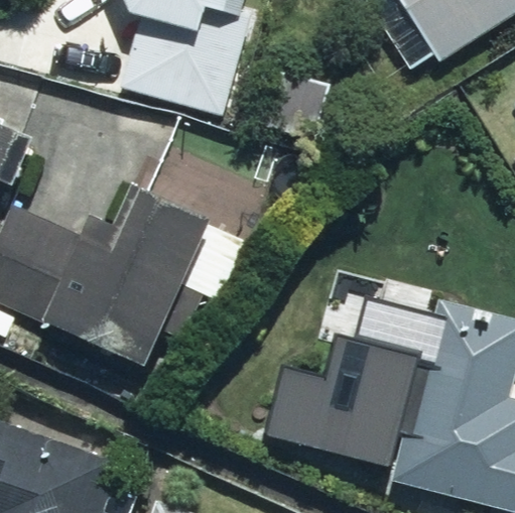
[(250,16),(234,12),(237,0),(135,0),(137,4),(114,86),(223,115),(250,16)]
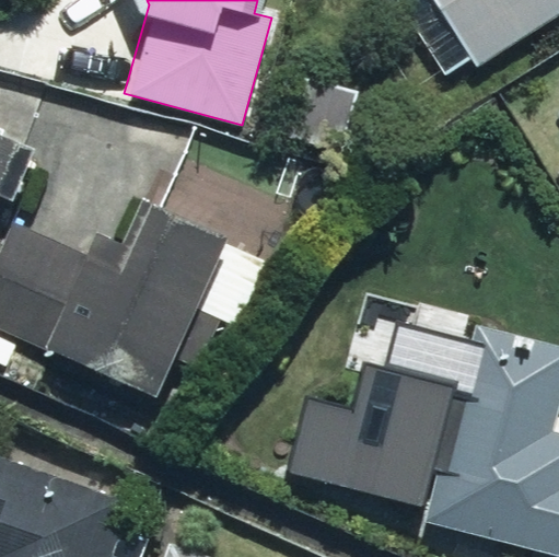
[(396,0),(441,79),(474,60),(491,89),(558,49),(558,0),(396,0)]
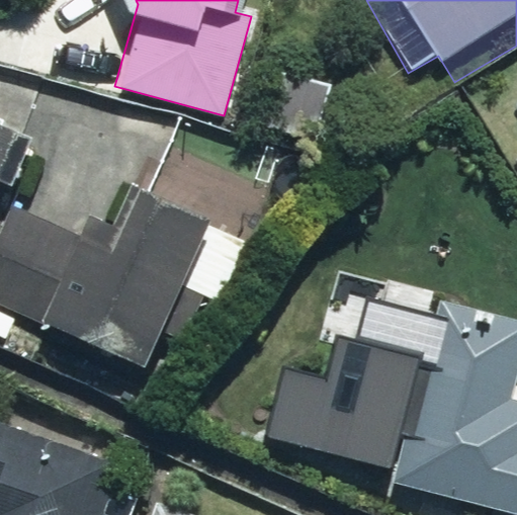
[(27,140),(0,127),(0,193),(4,195),(27,140)]
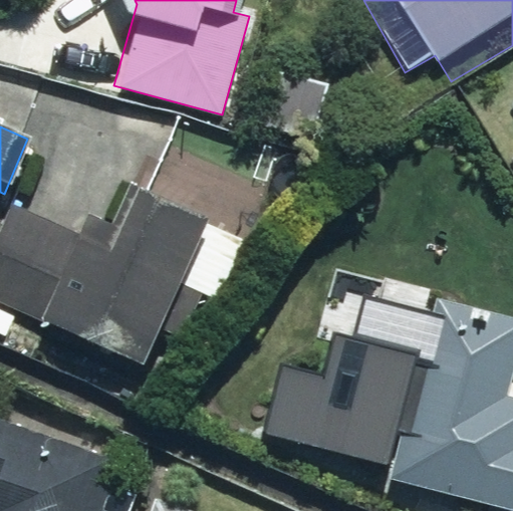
[(13,207),(0,237),(0,298),(145,362),(181,281),(218,298),(244,239),(127,187),(101,246),(13,207)]
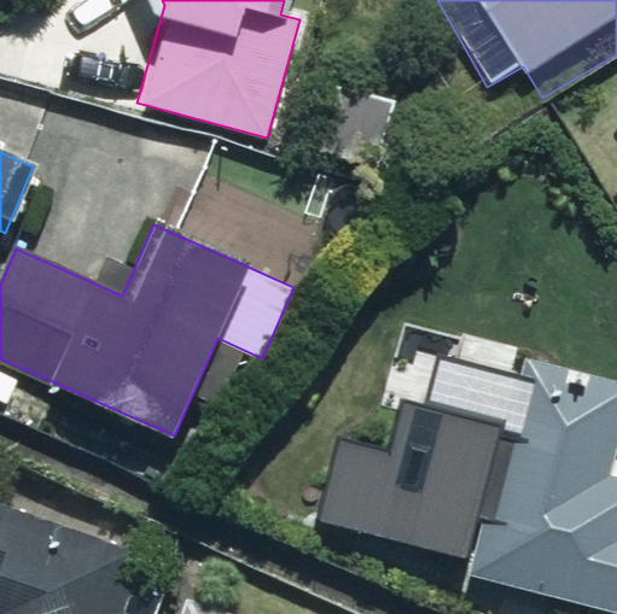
[(616,437),(616,380),(518,358),(470,578),(597,606),(594,613),(616,613),(616,473),(609,472),(616,437)]
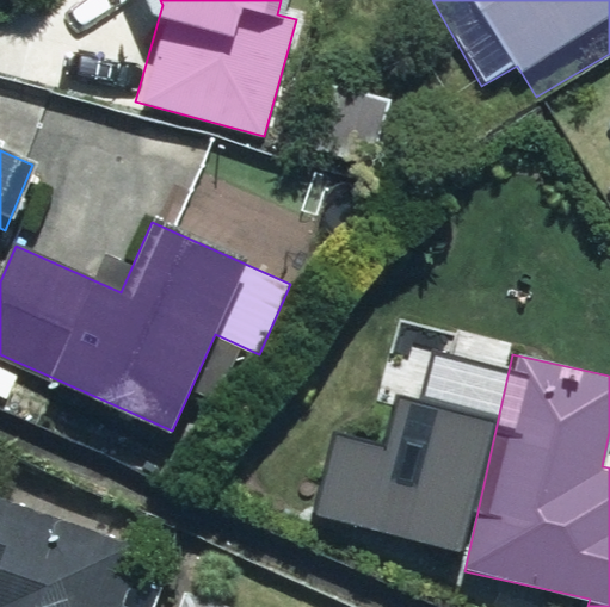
[(124,543),(0,501),(0,606),(122,606),(133,576),(115,570),(124,543)]
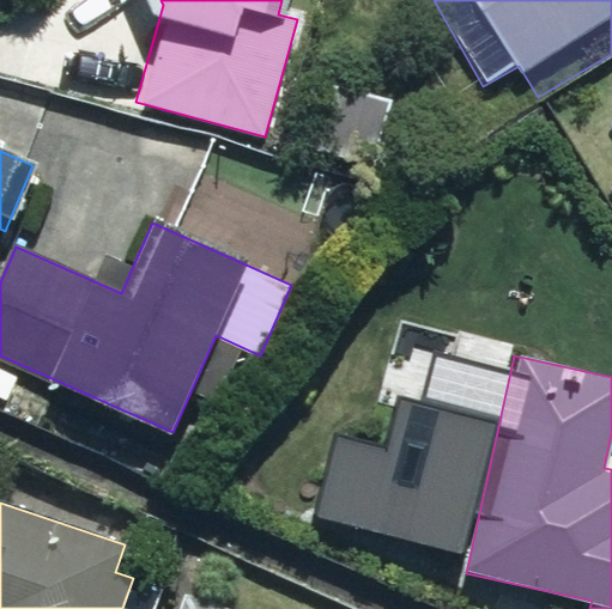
[(279,608),(216,582),(204,608),(279,608)]
